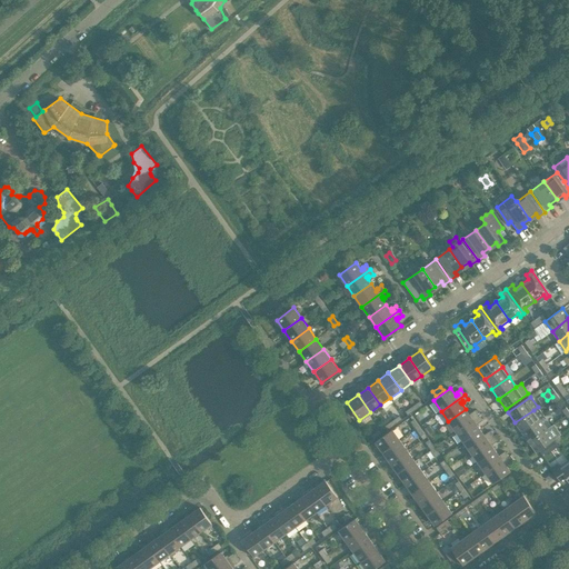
[(415,410),(422,405),(420,401),(412,407),(415,410)]
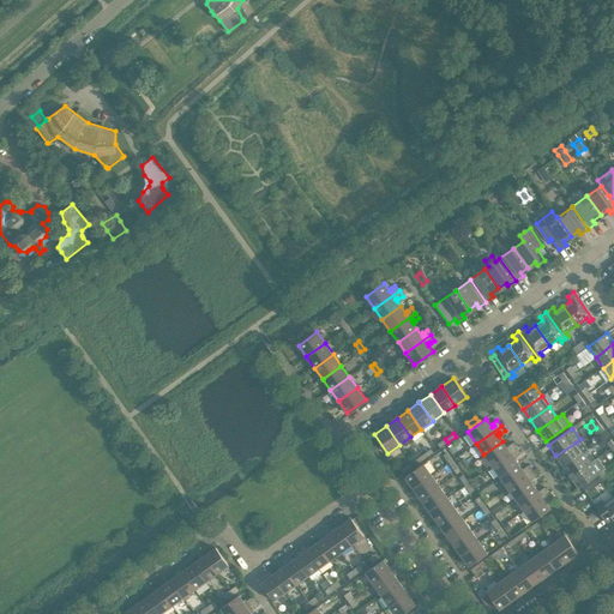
[(583,453),(588,450),(581,439),(576,443),(555,456),(564,467),(583,453)]
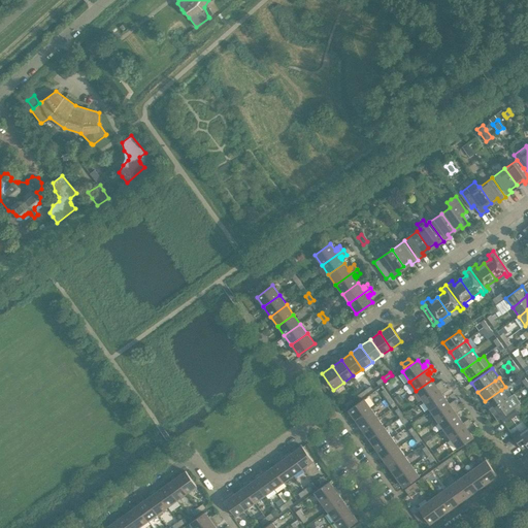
[(391,380),(387,383),(392,392),(396,390),(391,380)]
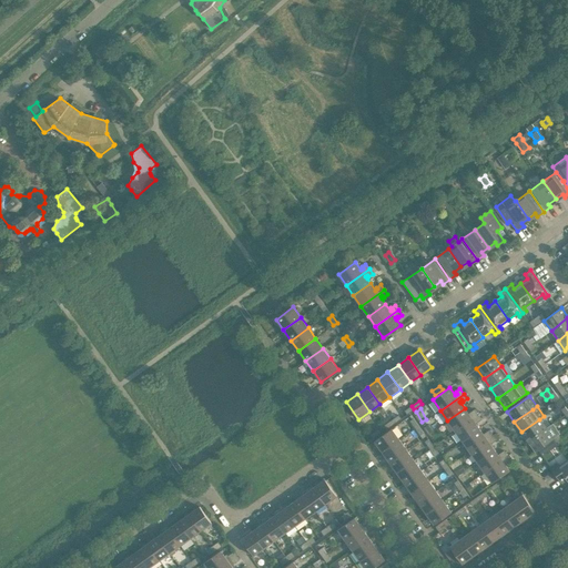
[(455,430),(478,414),(475,409),(470,412),(472,414),(469,415),(465,408),(447,421),(455,430)]
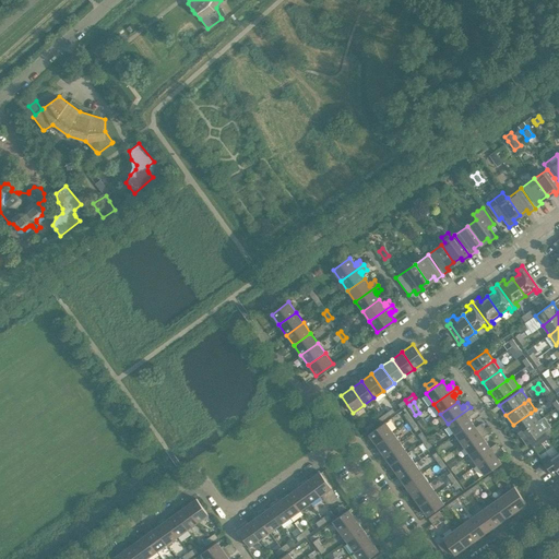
[(472,423),(468,417),(467,415),(468,414),(471,416),(474,413),(471,407),(448,424),(455,435),(472,423)]
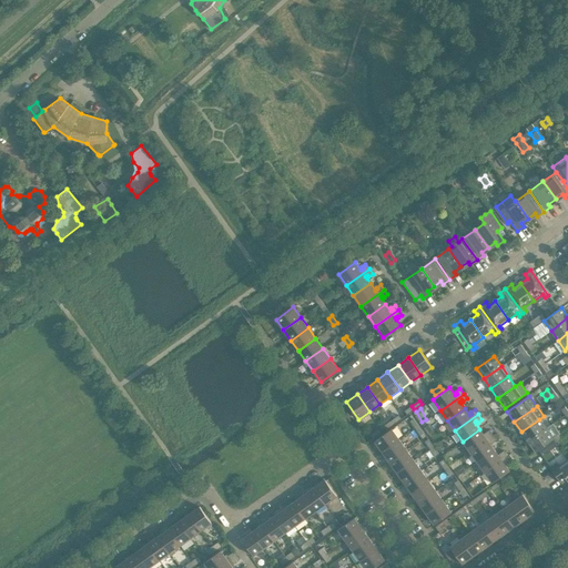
[(394,424),(401,418),(398,415),(391,421),(394,424)]
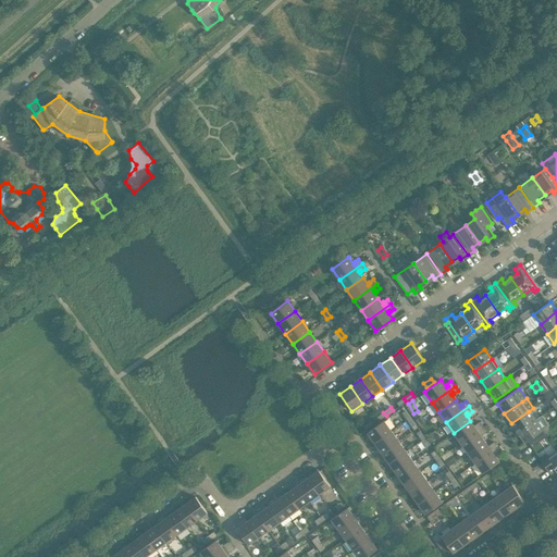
[(410,418),(406,410),(401,412),(407,420),(410,418)]
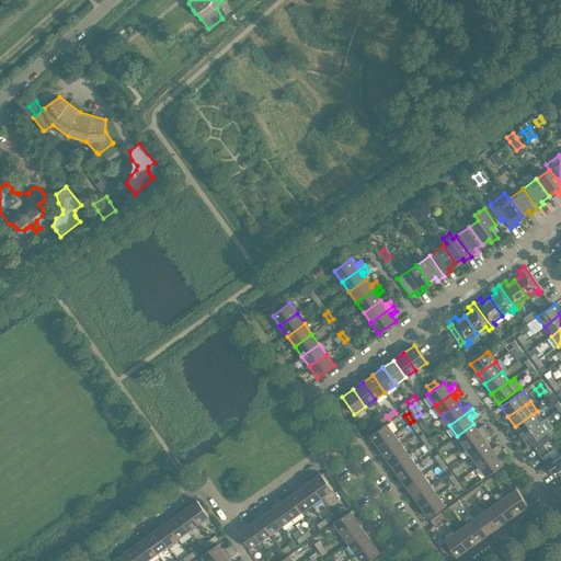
[(522,436),(539,423),(533,414),(515,426),(522,436)]
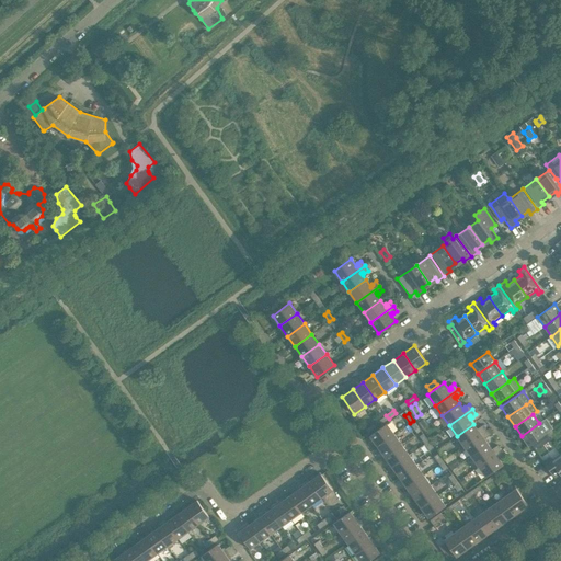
[(424,419),(419,422),(423,430),(428,425),(424,419)]
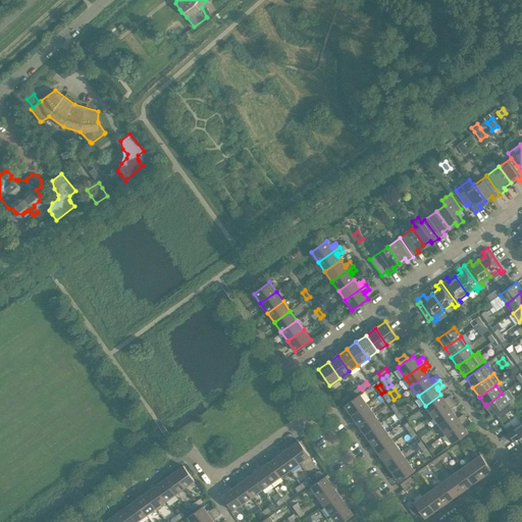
[(491,415),(508,403),(515,399),(509,389),(502,395),(502,394),(485,406),(491,415)]
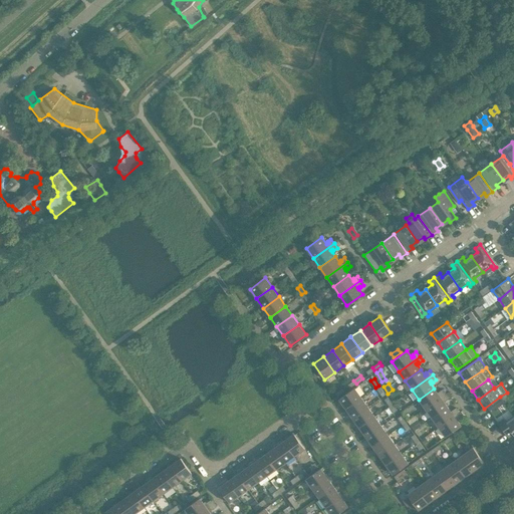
[(345,409),(361,398),(354,388),(338,400),(345,409)]
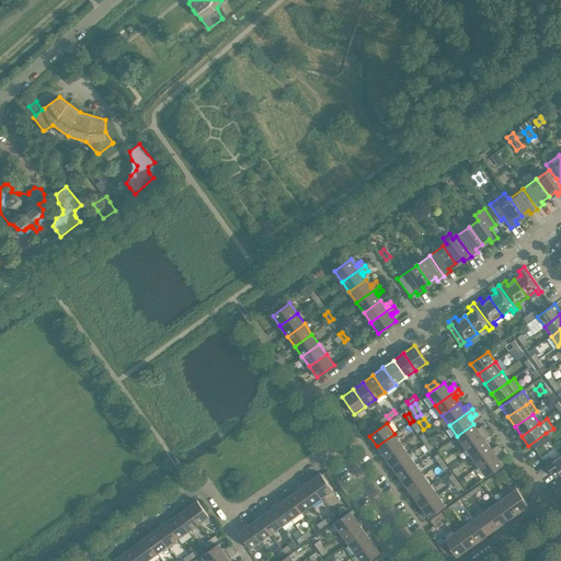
[(368,433),(376,428),(374,424),(366,430),(368,433)]
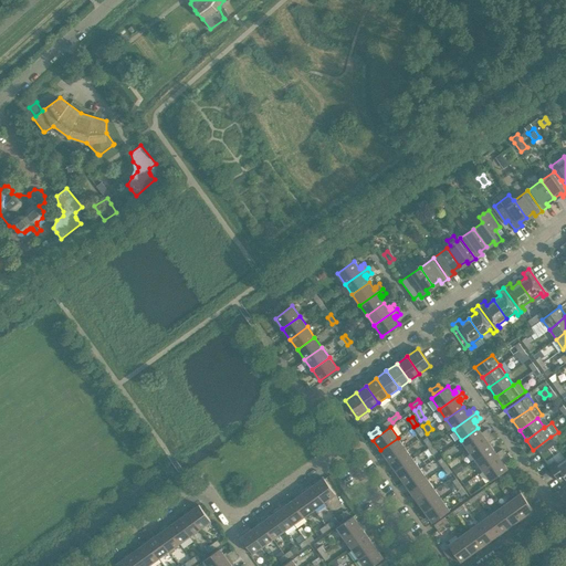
[(468,450),(491,433),(488,428),(483,431),(484,433),(483,435),(478,428),(461,440),(468,450)]
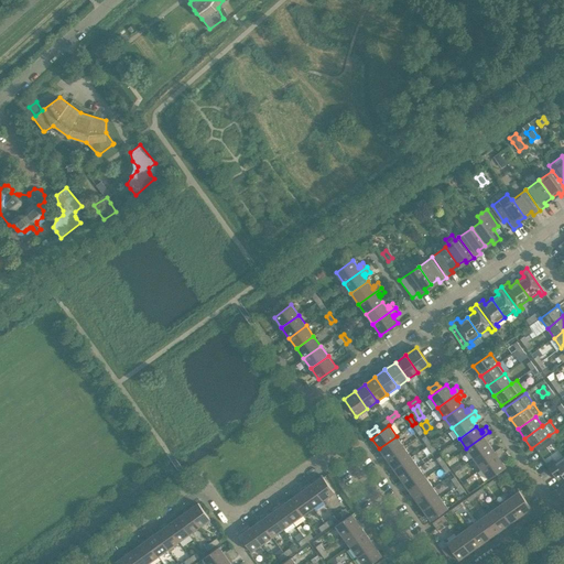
[(490,446),(487,441),(486,440),(488,437),(489,440),(492,437),(489,432),(466,448),(474,458),(490,446)]
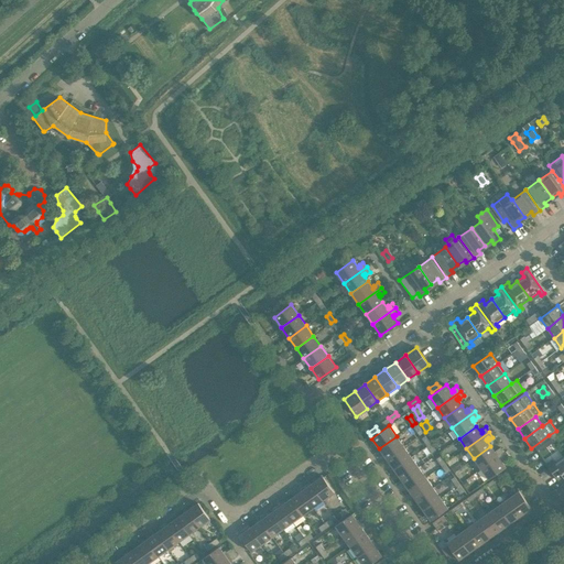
[(553,442),(549,435),(535,445),(540,451),(553,442)]
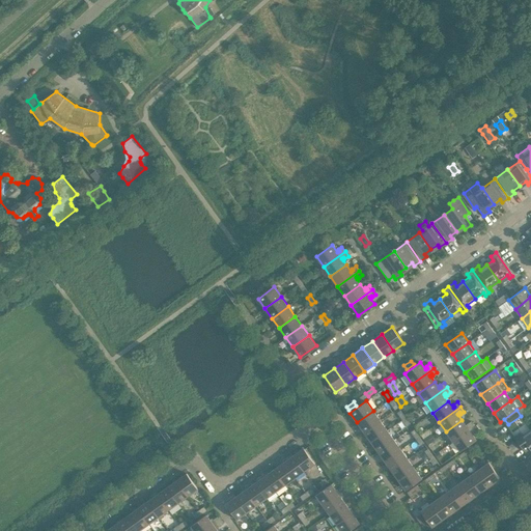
[(364,432),(380,420),(373,411),(357,422),(364,432)]
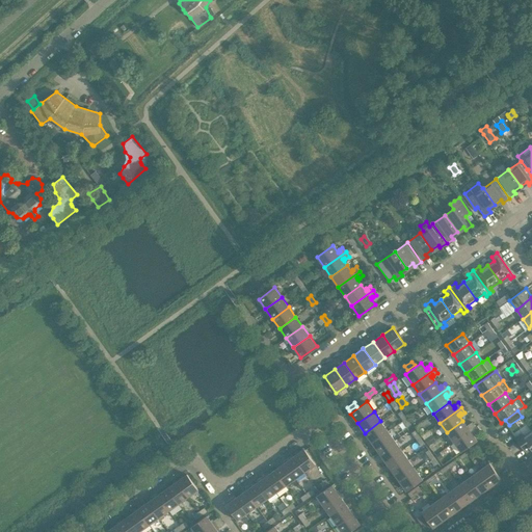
[(371,443),(388,431),(380,421),(365,433),(371,443)]
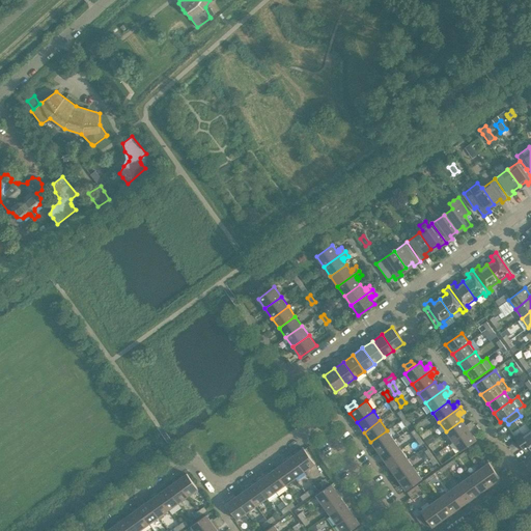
[(452,442),(474,426),(471,421),(467,424),(469,425),(467,426),(462,420),(446,431),(452,442)]
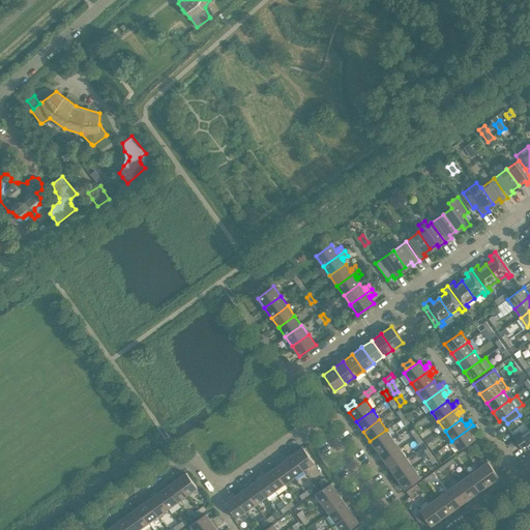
[(475,439),(471,434),(470,432),(472,431),(473,433),(477,430),(473,425),(451,441),(459,450),(475,439)]
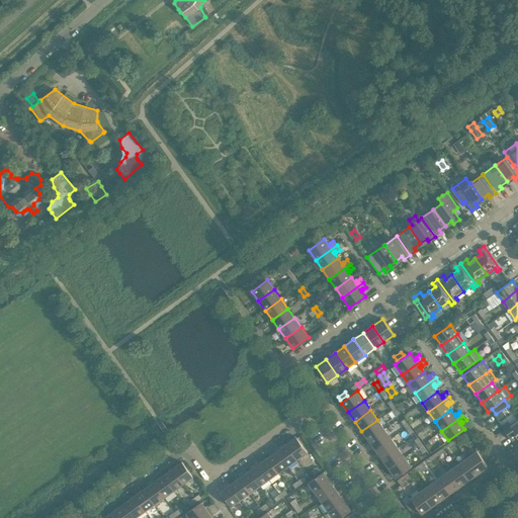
[(517,419),(509,425),(507,422),(502,426),(509,436),(514,433),(517,438),(517,419)]
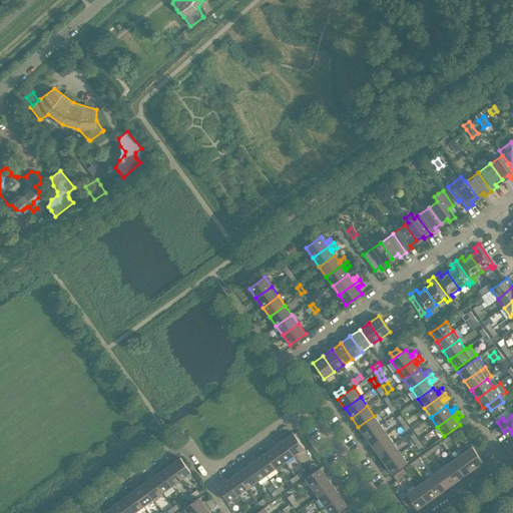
[(365,436),(381,425),(374,416),(358,427),(365,436)]
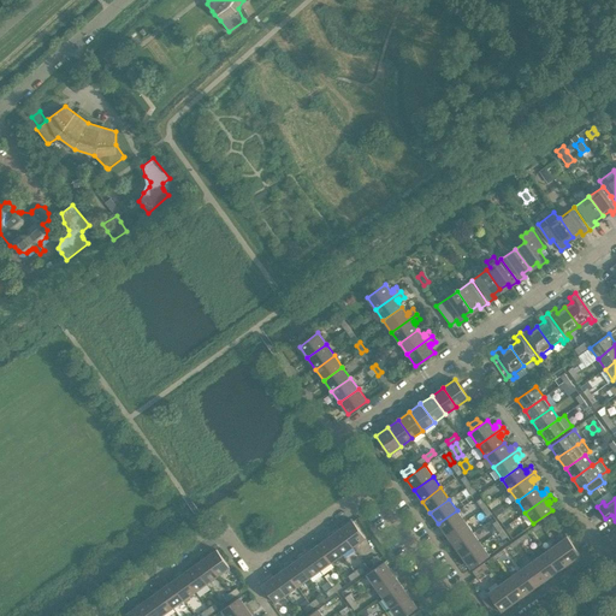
[(499,503),(491,509),(496,516),(504,510),(499,503)]
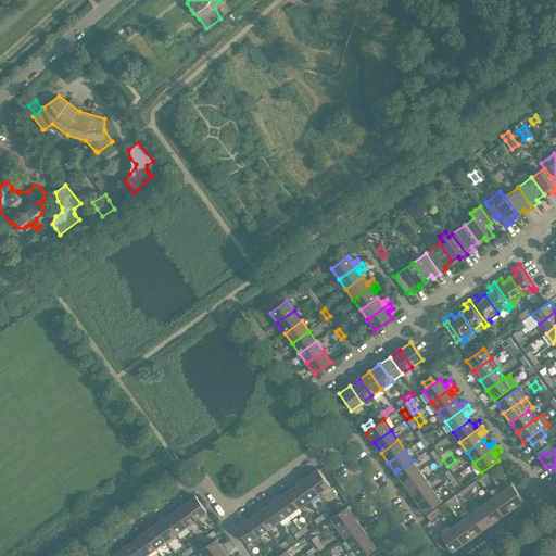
[(403,482),(419,470),(413,460),(395,472),(403,482)]
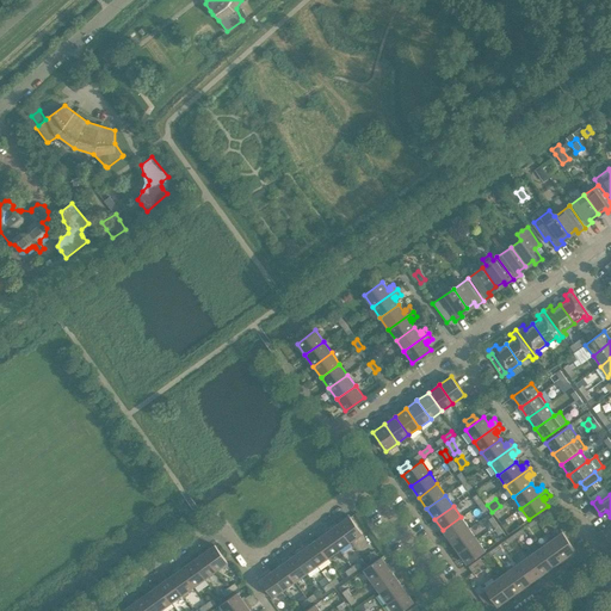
[(538,523),(545,517),(543,513),(535,519),(538,523)]
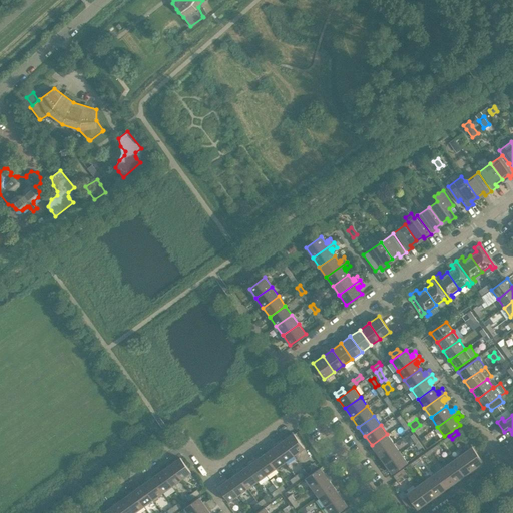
[(304,448),(293,433),(284,440),(295,455),(304,448)]
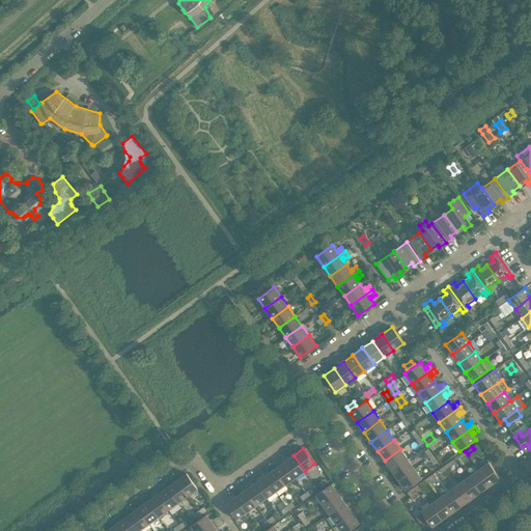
[(391,471),(408,459),(400,449),(385,460),(391,471)]
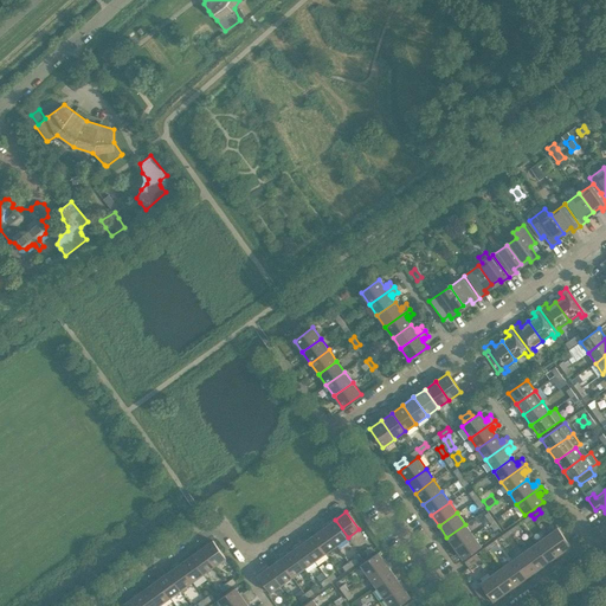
[(494,520),(488,513),(484,515),(490,523),(494,520)]
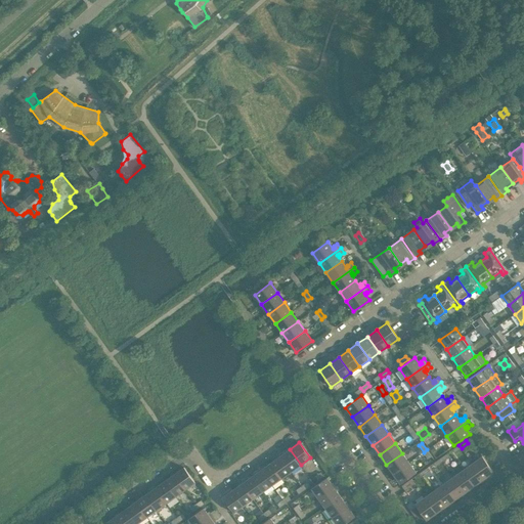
[(301,465),(290,449),(280,456),(291,472),(301,465)]
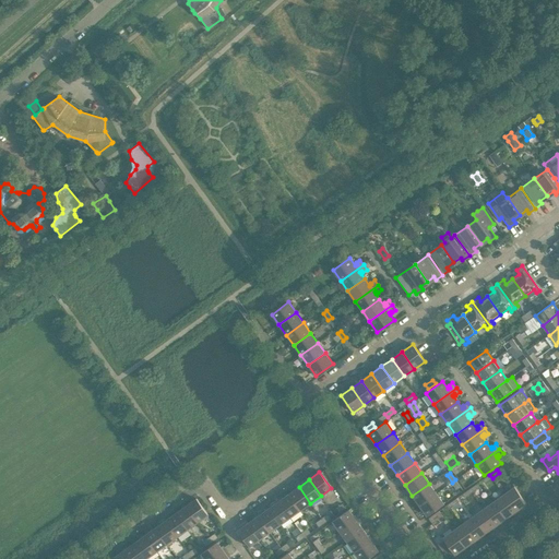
[(419,506),(437,494),(429,484),(412,496),(419,506)]
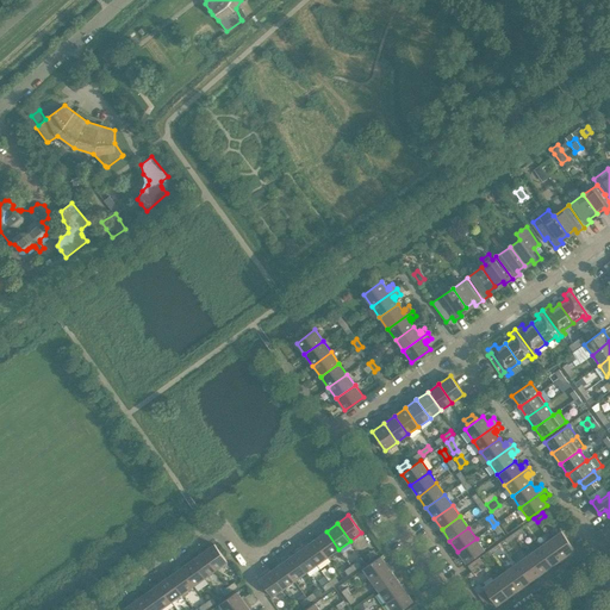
[(515,537),(523,531),(521,528),(512,534),(515,537)]
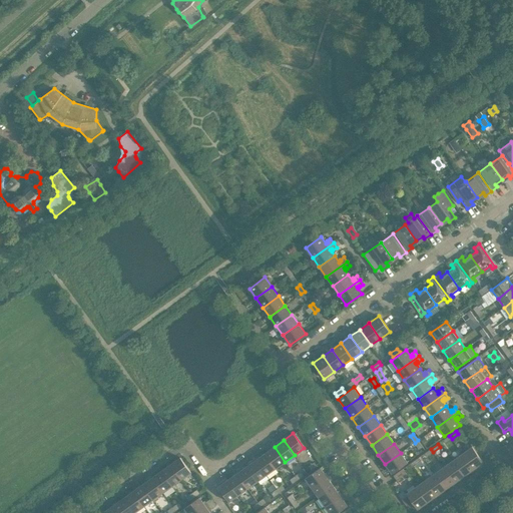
[(285,462),(275,447),(265,453),(276,468),(285,462)]
